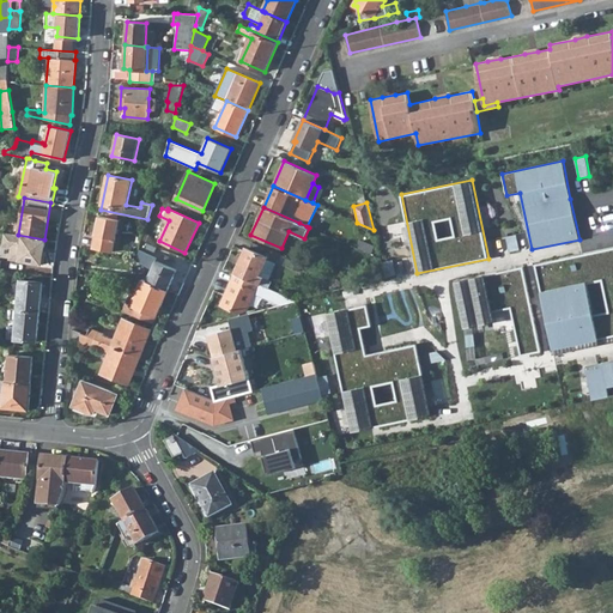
[(99,216),(93,248),(113,253),(120,220),(99,216)]
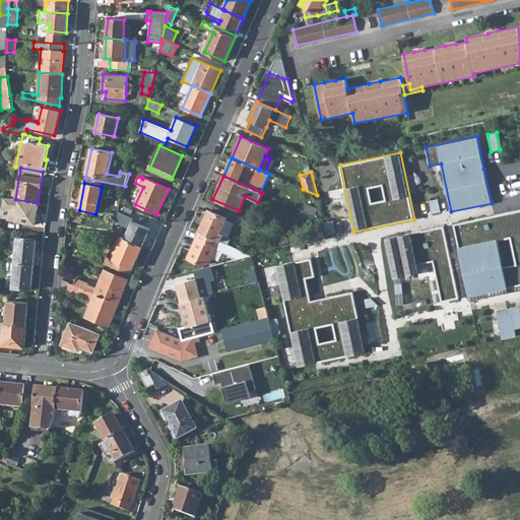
[(38,203),(15,199),(5,198),(4,207),(11,208),(9,219),(38,223),(40,203),(38,203)]
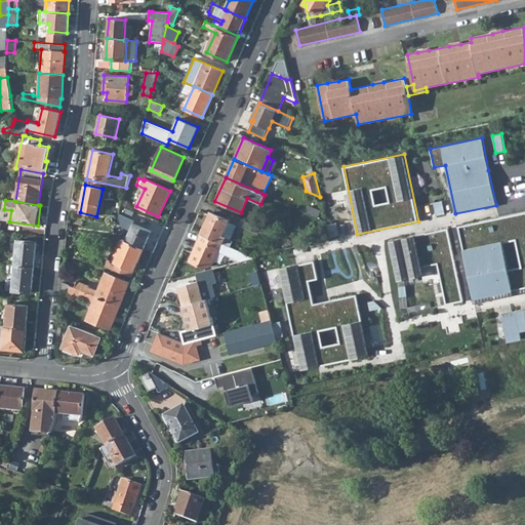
[(442,201),(434,202),(436,215),(445,213),(442,201)]
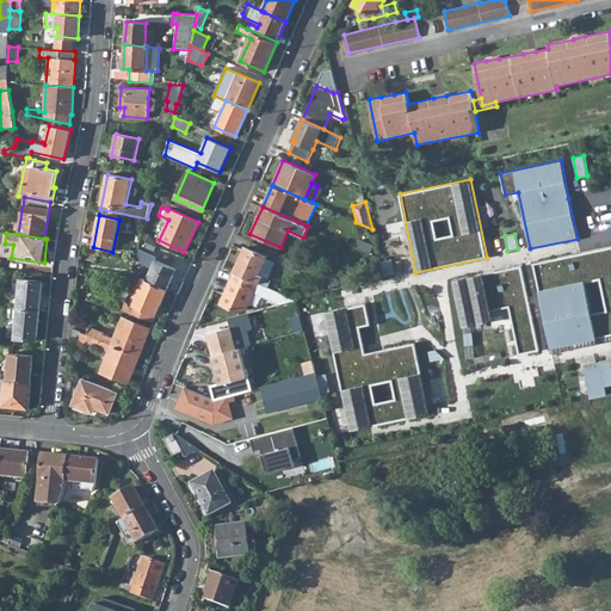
[(233,272),(267,288),(271,281),(269,279),(259,273),(266,258),(266,255),(245,246),(233,272)]
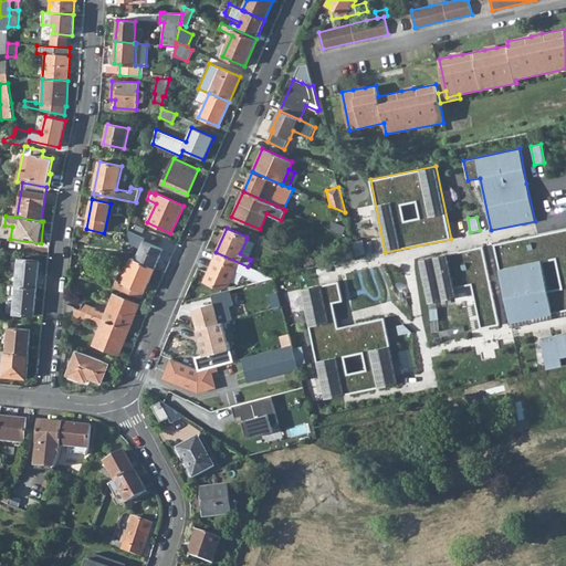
[(565,228),(538,234),(494,243),(511,322),(565,310),(565,228)]
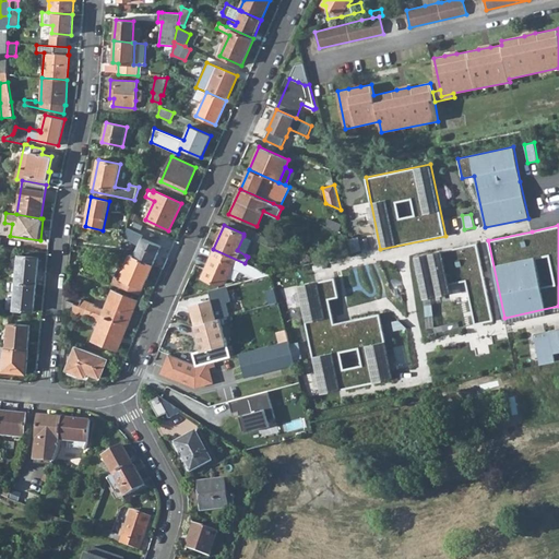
[(139,246),(134,257),(153,264),(161,246),(142,238),(144,235),(128,227),(125,237),(133,242),(139,246)]
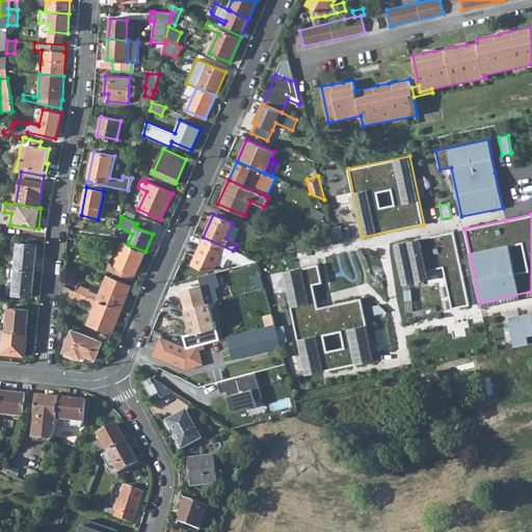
[(232,224),(225,238),(234,243),(240,229),(232,224)]
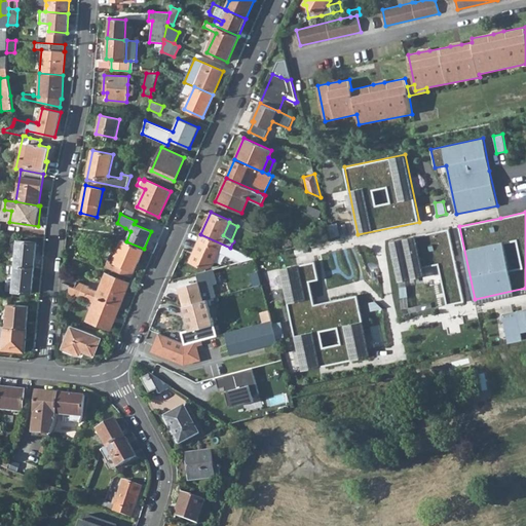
[(337,223),(329,225),(331,237),(340,235),(337,223)]
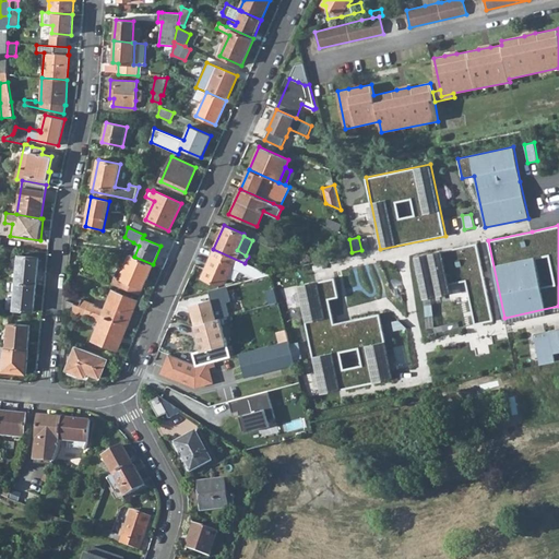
[(415,257),(424,299),(451,293),(450,284),(465,281),(475,324),(494,320),(477,242),(415,257)]
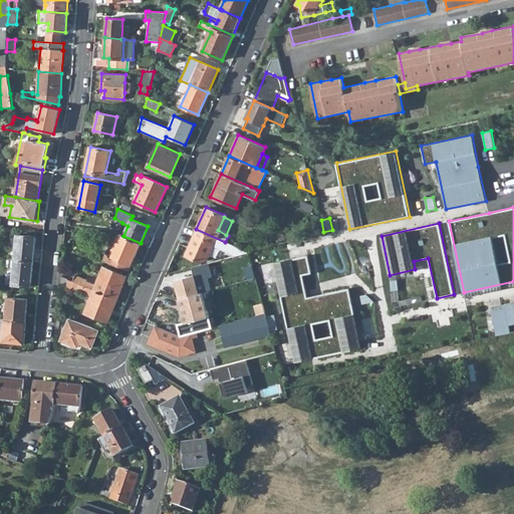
[(225,242),(196,229),(185,255),(200,262),(208,260),(215,244),(223,248),(222,250),(231,254),(234,245),(225,242)]
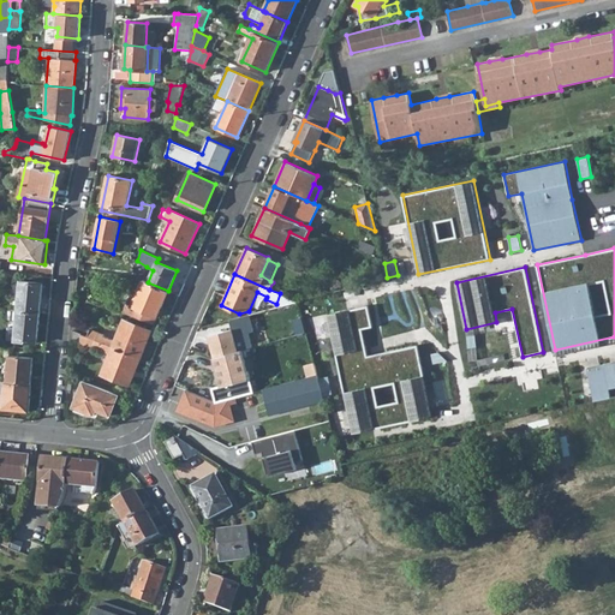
[(21,280),(17,310),(40,312),(43,282),(21,280)]
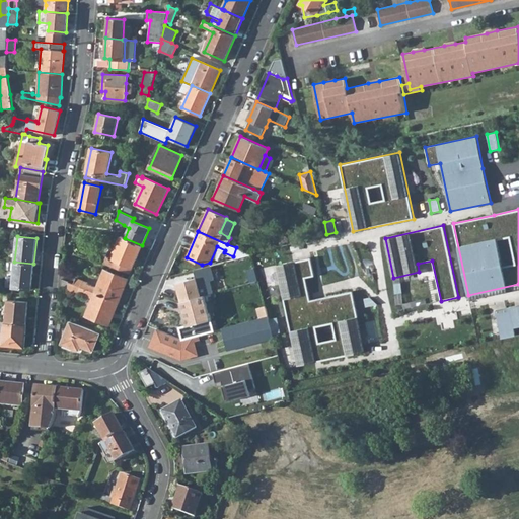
[(130,274),(142,245),(125,238),(121,236),(115,251),(112,258),(106,256),(103,264),(130,274)]
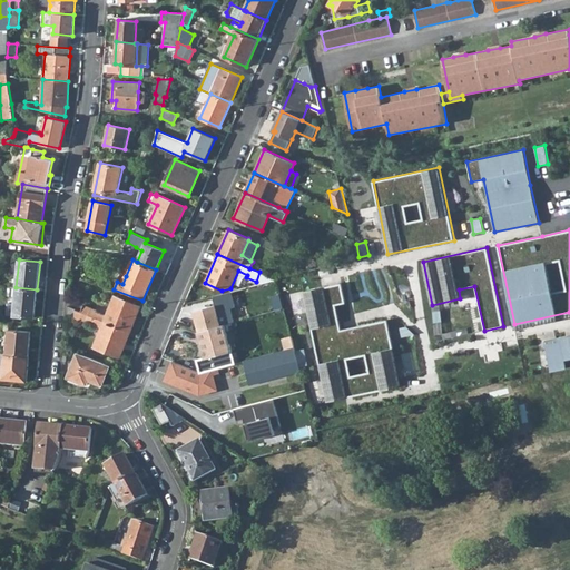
[(276,279),(259,272),(256,282),(261,283),(265,282),(276,279)]
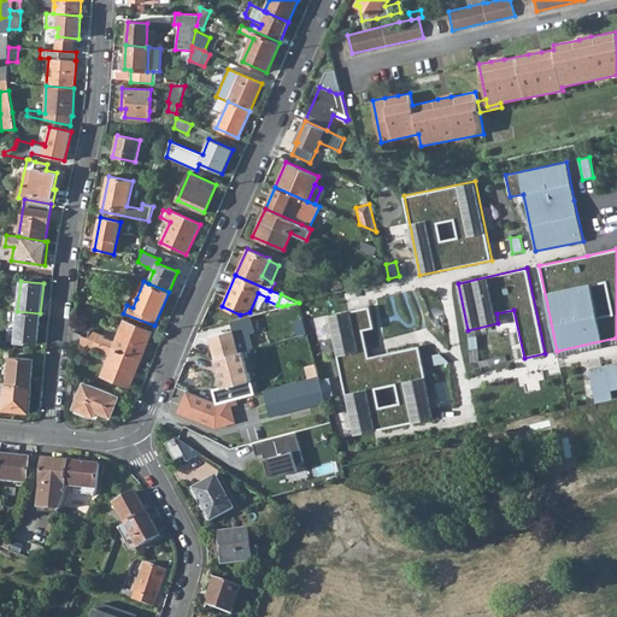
[(369,306),(329,316),(353,435),(434,418),(418,346),(369,357),(363,330),(374,328),(369,306)]
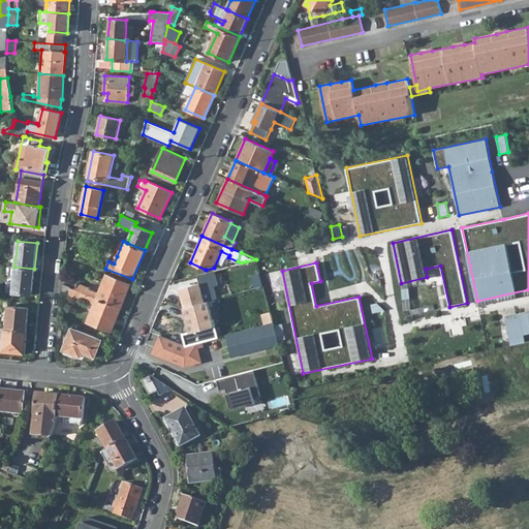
[(6,266),(6,274),(14,275),(14,267),(6,266)]
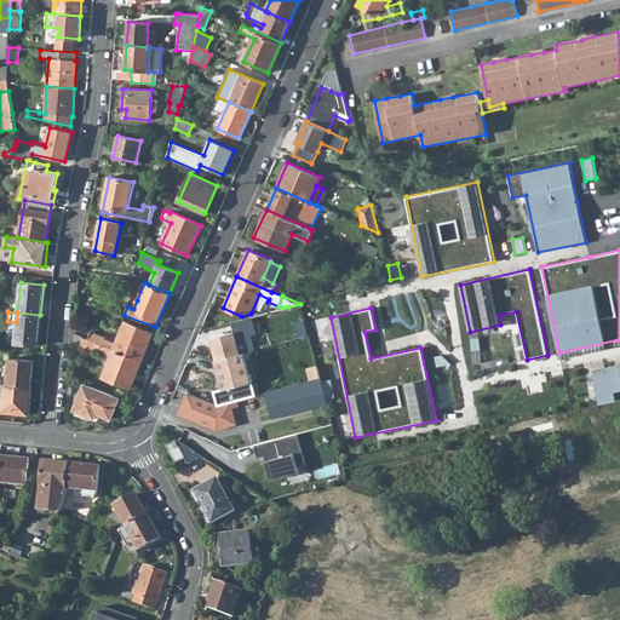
[(15,343),(38,345),(40,315),(17,313),(17,322),(16,329),(9,329),(9,336),(9,337),(9,338),(10,340),(11,342),(13,343),(15,343)]
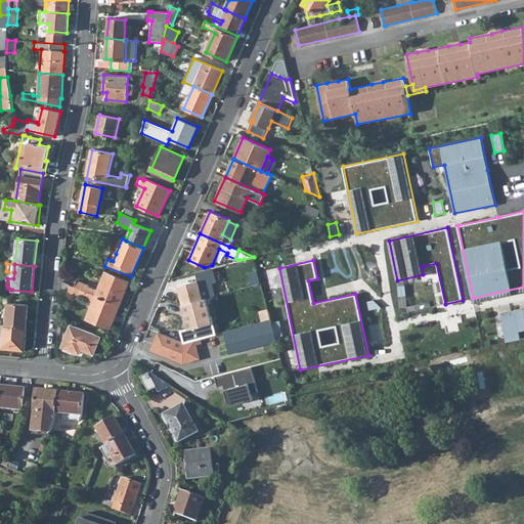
[(104,271),(97,290),(88,287),(89,285),(77,279),(74,287),(120,305),(129,281),(104,271)]
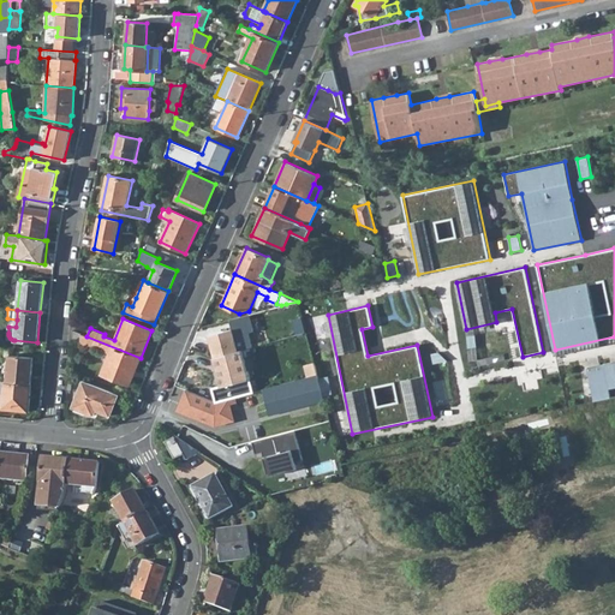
[(213,388),(216,401),(228,399),(246,394),(243,381),(250,378),(239,340),(231,342),(228,330),(227,327),(208,333),(222,386),(213,388)]
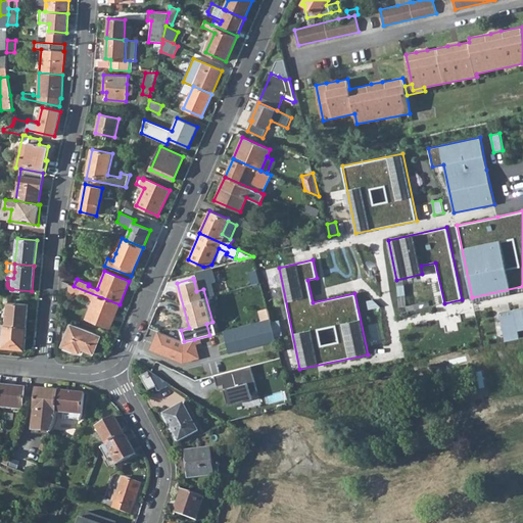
[(194,281),(196,291),(203,289),(201,279),(194,281)]
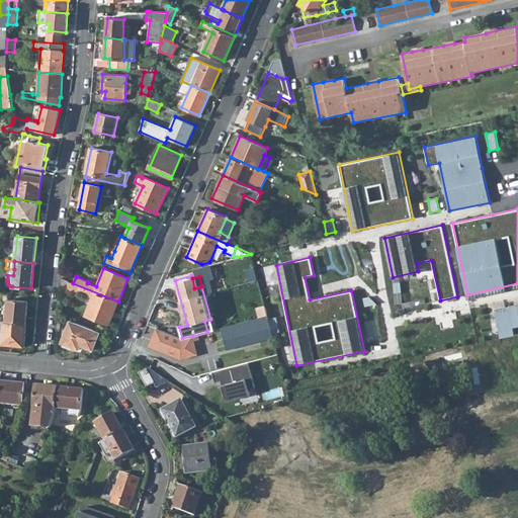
[(109,325),(118,301),(73,283),(68,281),(68,289),(78,294),(79,292),(92,297),(85,315),(109,325)]
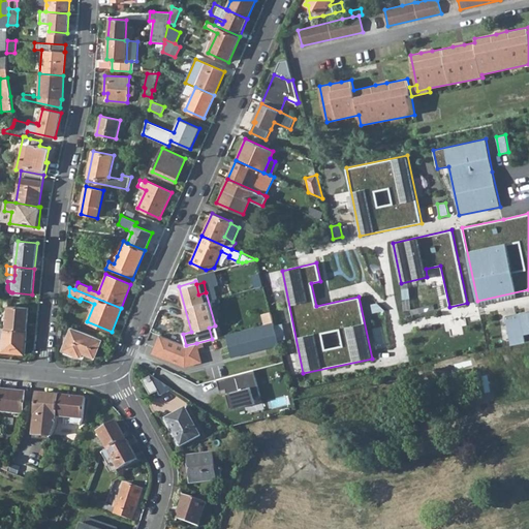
[(377,303),(371,304),(373,313),(384,310),(377,303)]
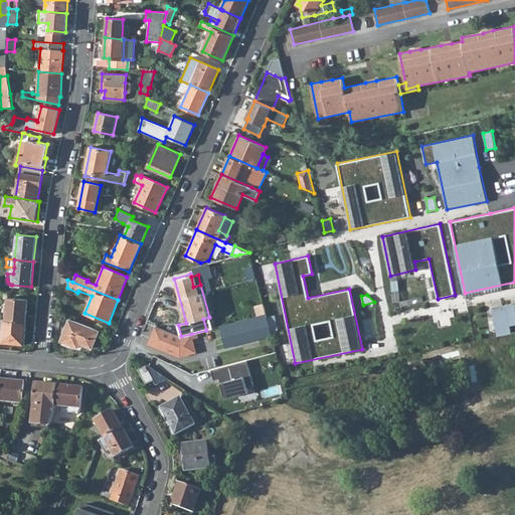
[(8,297),(6,319),(26,321),(28,299),(8,297)]
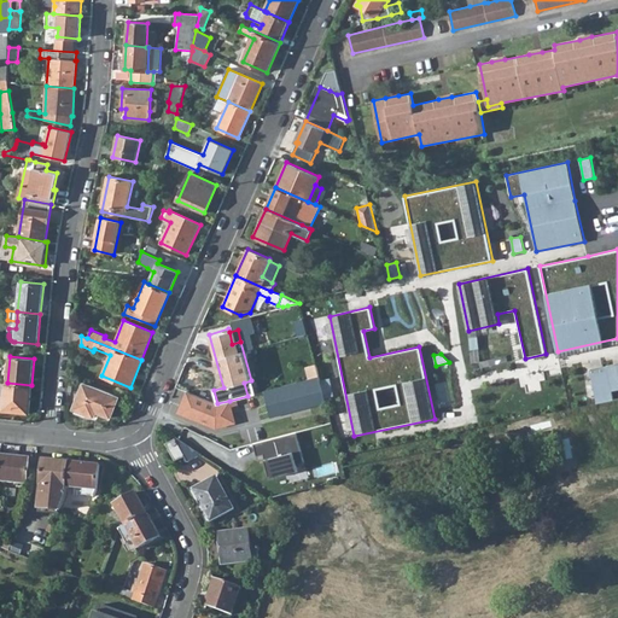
[(617,363),(590,371),(596,402),(617,396),(617,363)]
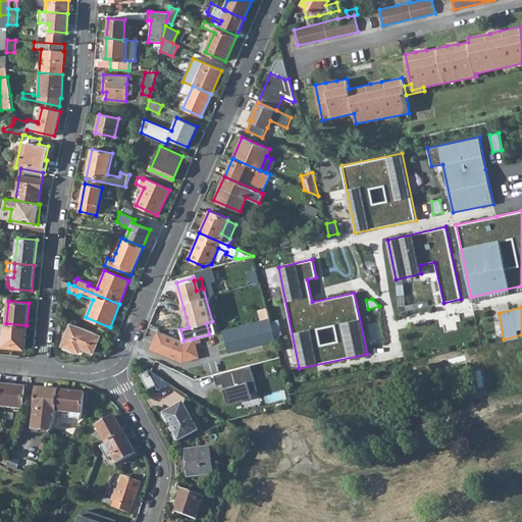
[(223,330),(228,352),(275,340),(274,336),(270,321),(269,318),(223,330)]
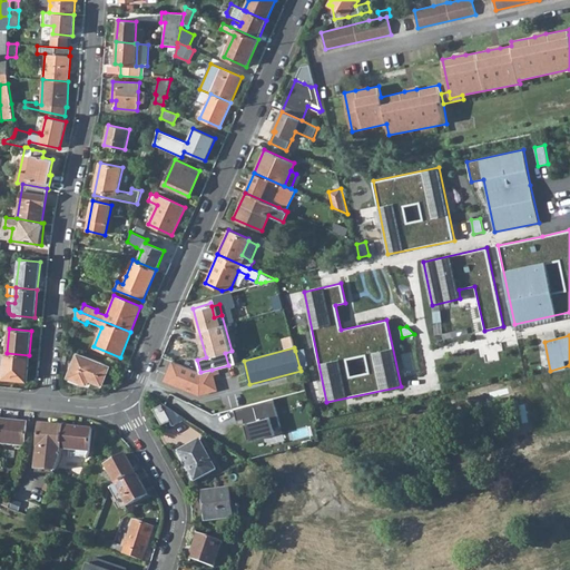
[(304,349),(295,351),(300,367),(307,365),(304,349)]
